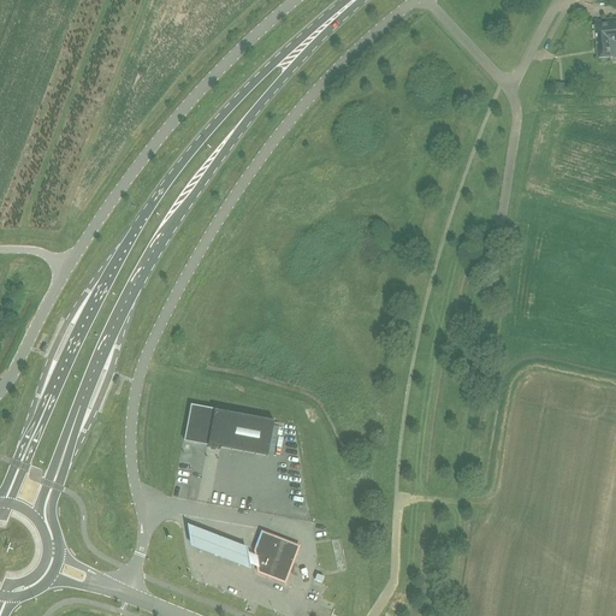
[(615,18),(596,22),(599,59),(615,57),(615,18)]
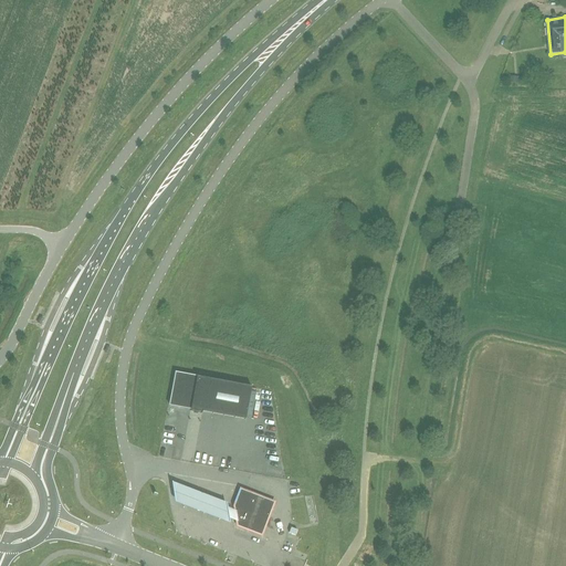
[(245,420),(251,387),(196,376),(175,371),(169,406),(190,409),(190,410),(201,412),(201,411),(245,420)]
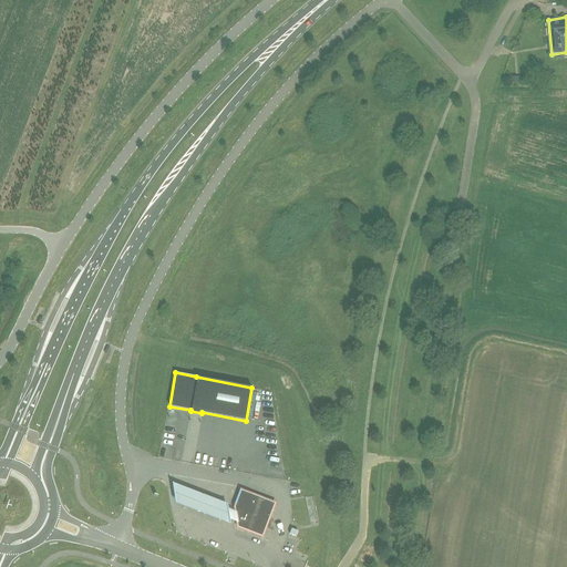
[(254,414),(264,416),(266,410),(259,409),(261,400),(257,399),(254,414)]
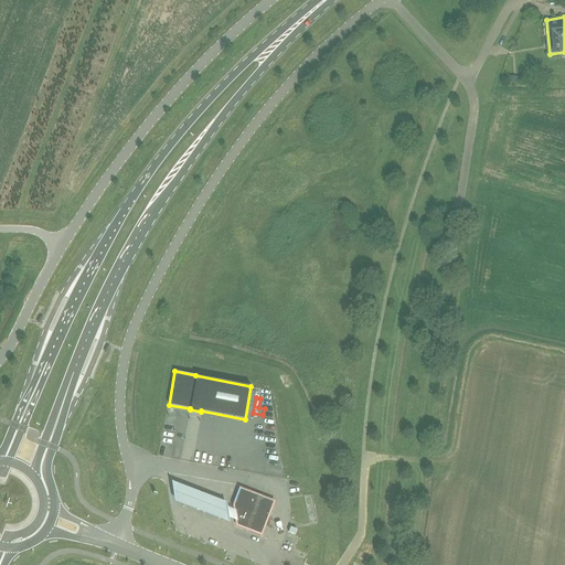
[(190,488),(172,481),(174,501),(191,508),(211,515),(230,522),(226,502),(208,496),(190,488)]
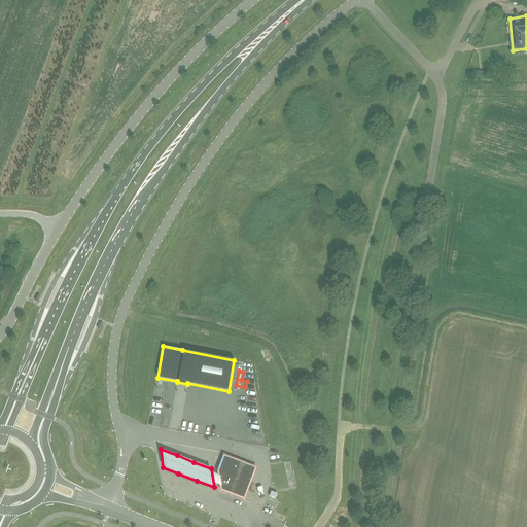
[(220,490),(230,494),(237,477),(250,482),(255,467),(223,456),(217,471),(220,490)]
